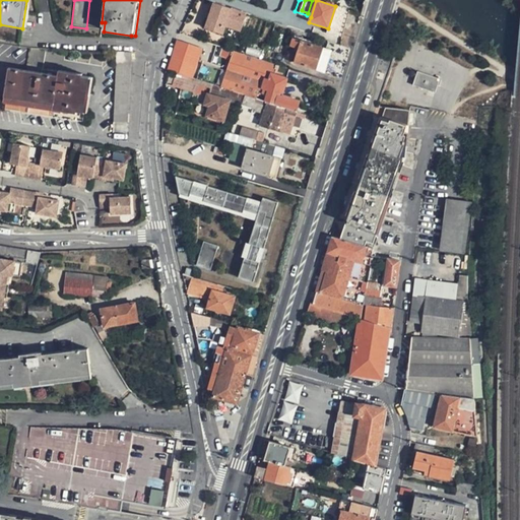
[(241,33),(247,13),(212,1),(203,28),(222,36),(225,27),(241,33)]
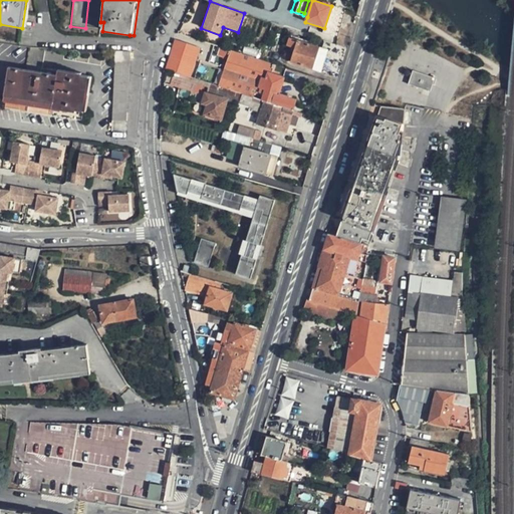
[(262,43),(243,36),(238,52),(257,58),(262,43)]
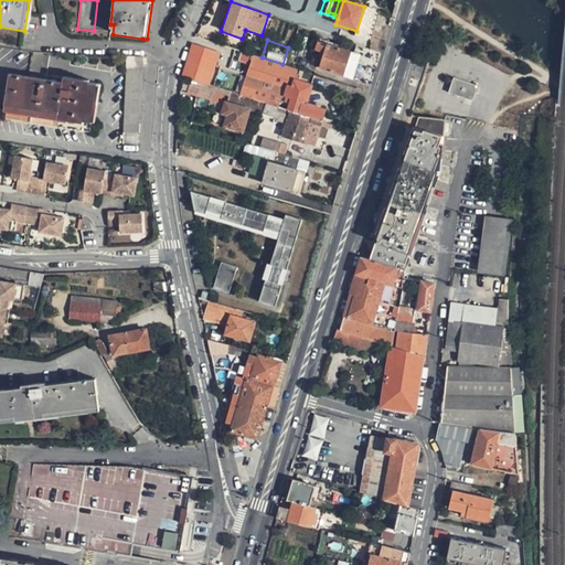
[(350,77),(356,55),(368,59),(371,50),(355,44),(352,52),(351,52),(327,44),(318,42),(315,50),(324,53),(319,67),(350,77)]
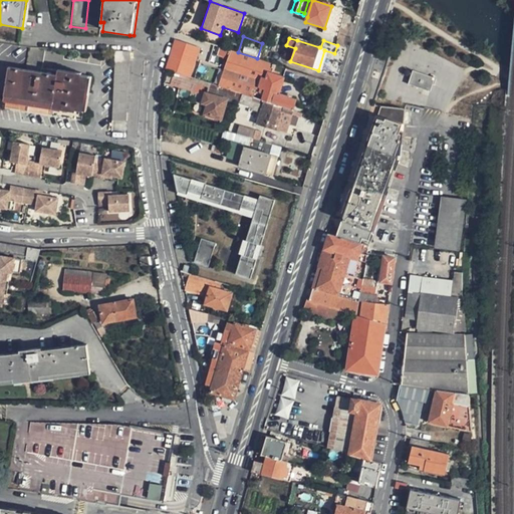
[(200,48),(176,40),(166,69),(174,71),(190,77),(200,48)]
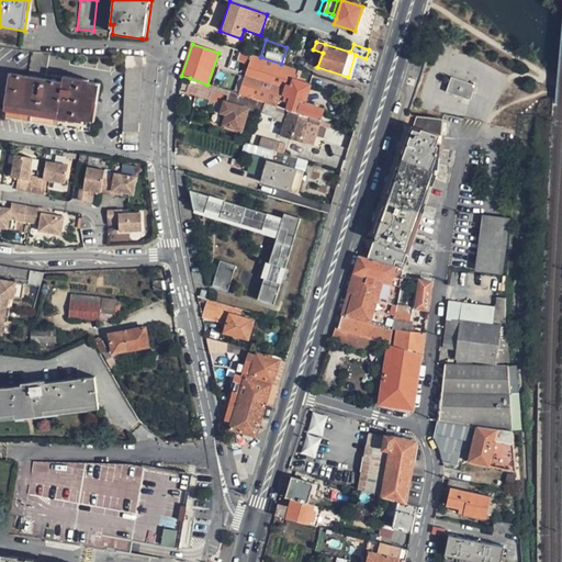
[(247,65),(250,54),(240,51),(237,62),(247,65)]
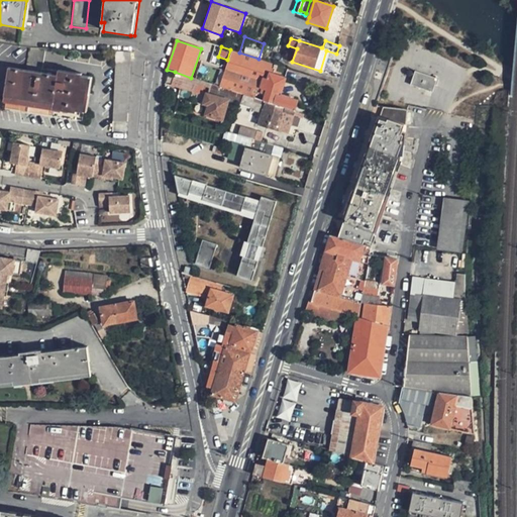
[(89,77),(41,69),(44,50),(28,48),(24,70),(8,68),(0,66),(0,95),(3,96),(52,103),(50,107),(84,111),(89,77)]
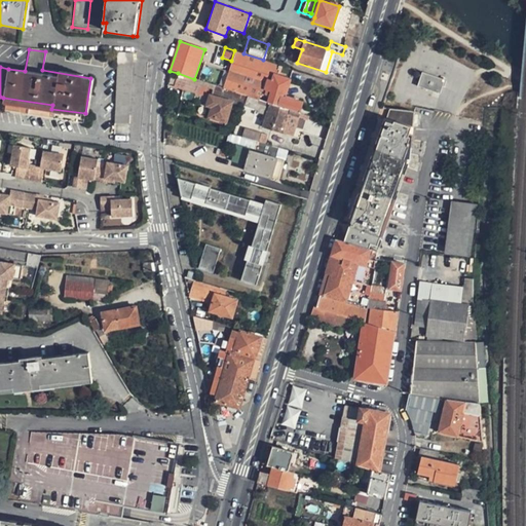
[(231,61),(223,87),(243,95),(256,99),(264,101),(273,72),(279,74),(282,66),(263,60),(243,53),(234,50),(231,61)]
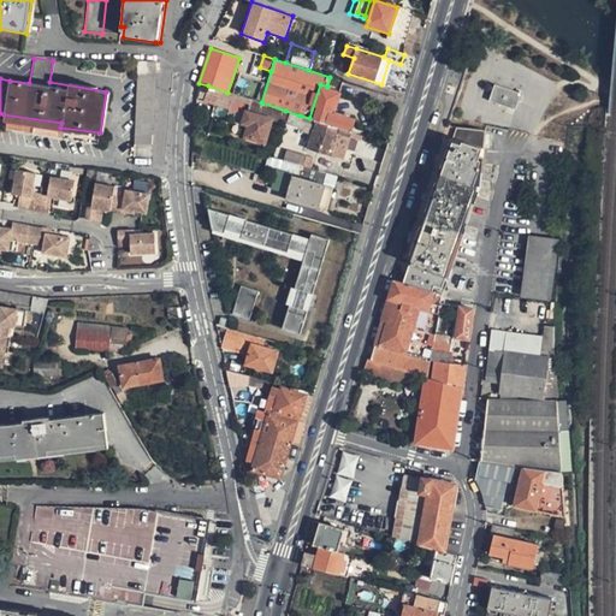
[(137,61),(135,135),(135,144),(150,144),(150,135),(152,135),(154,63),(137,61)]
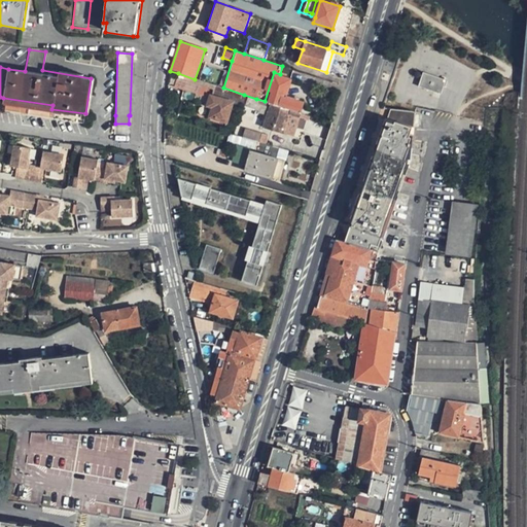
[(274,72),(265,101),(268,102),(280,106),(283,95),(285,96),(292,69),(282,66),(280,74),(274,72)]
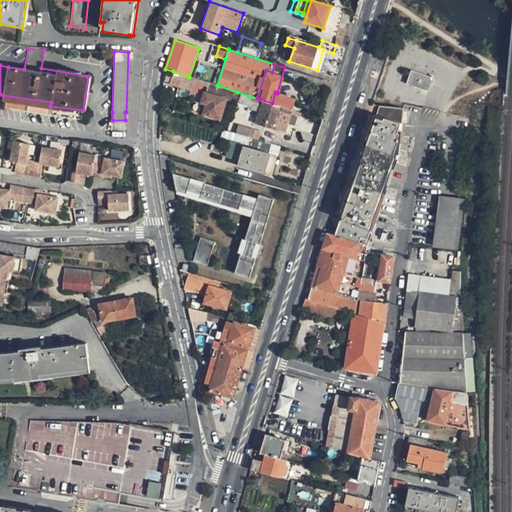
[(203,113),(221,118),(223,110),(226,99),(234,101),(237,92),(217,85),(189,77),(173,71),(169,85),(203,95),(201,102),(206,103),(203,113)]
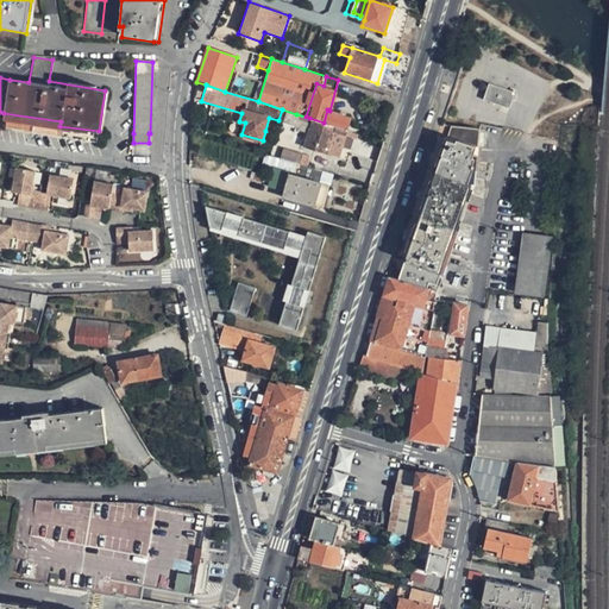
[(513,94),(488,85),(482,101),(507,110),(513,94)]
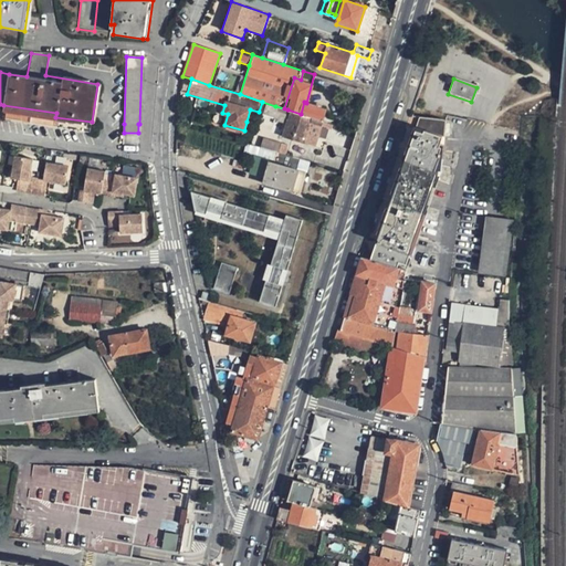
[(275,106),(262,102),(259,112),(263,113),(272,116),(275,106)]
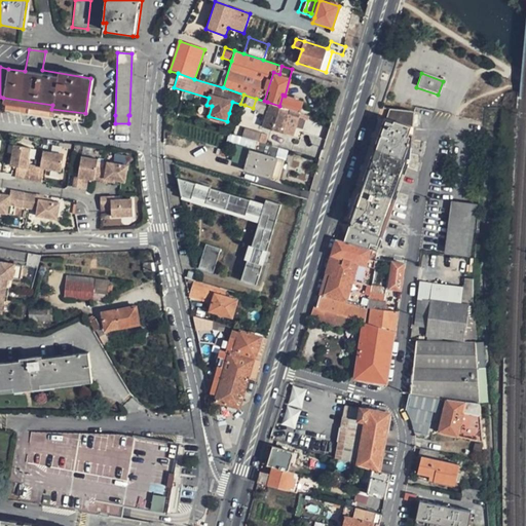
[(299,112),(302,102),(285,96),(283,95),(279,106),(298,112),(299,112)]
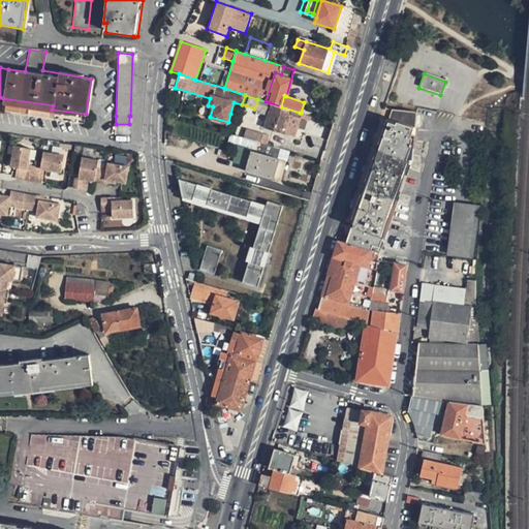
[(234,102),(230,114),(243,117),(246,105),(242,104),(234,102)]
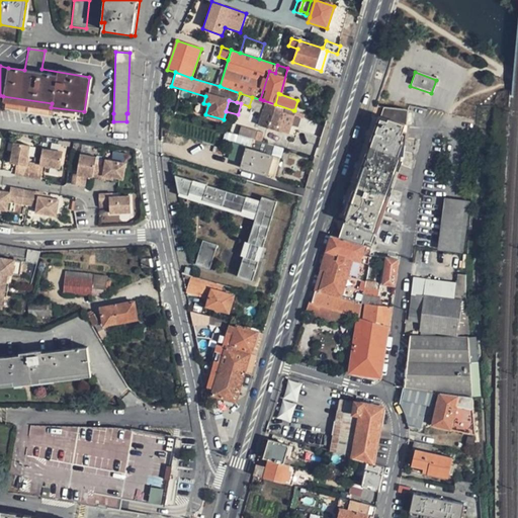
[(256,124),(277,131),(282,111),(292,113),(293,110),(275,104),(263,100),(256,124)]
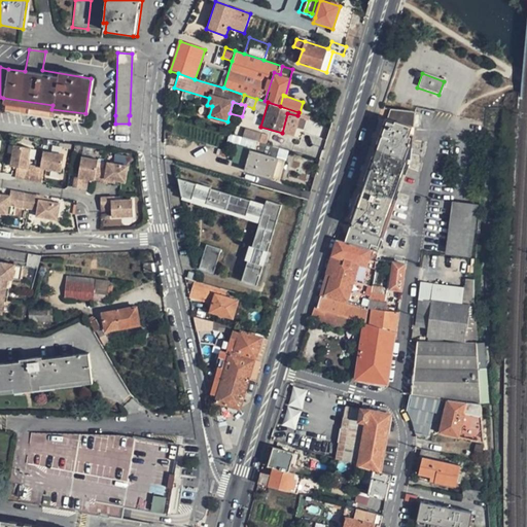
[(366,242),(379,246),(409,160),(411,126),(413,109),(408,109),(383,104),(382,107),(378,118),(393,123),(393,125),(385,123),(347,236),(345,242),(364,247),(366,242)]
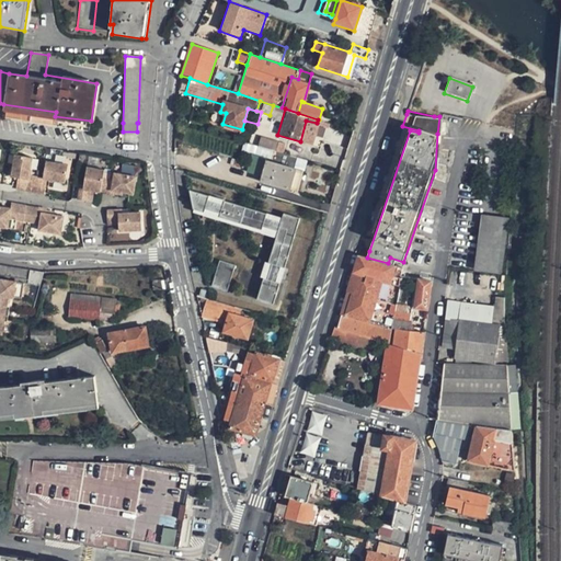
[(277,141),(260,136),(256,146),(274,150),(277,141)]
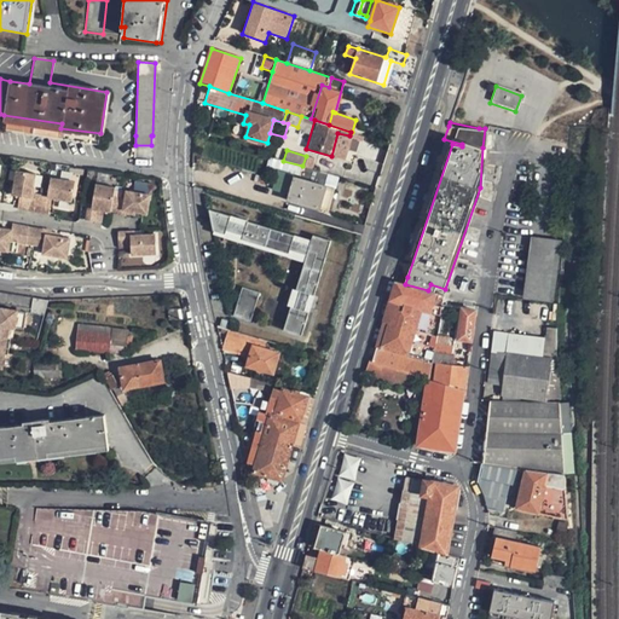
[(313,169),(316,160),(306,156),(302,166),(313,169)]
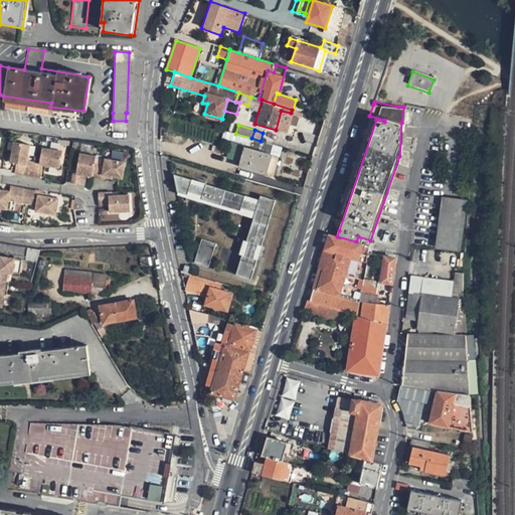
[(233,141),(235,134),(227,132),(225,138),(233,141)]
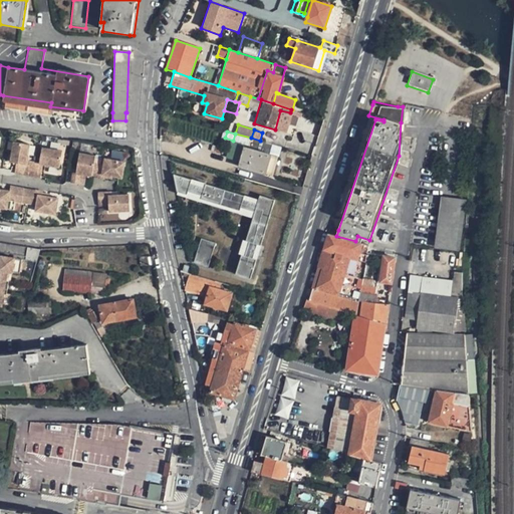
[(277,156),(280,147),(260,141),(251,138),(235,134),(233,141),(233,143),(236,144),(244,146),(239,166),(272,176),(277,156)]
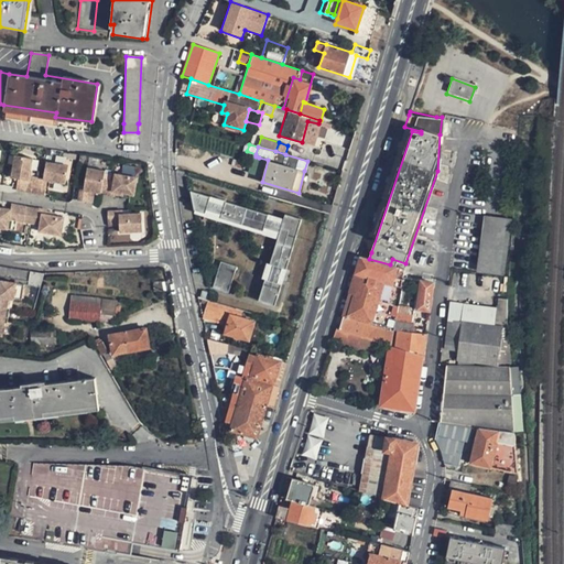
[(33,160),(13,158),(10,179),(18,180),(24,181),(22,193),(31,195),(33,177),(30,177),(33,160)]
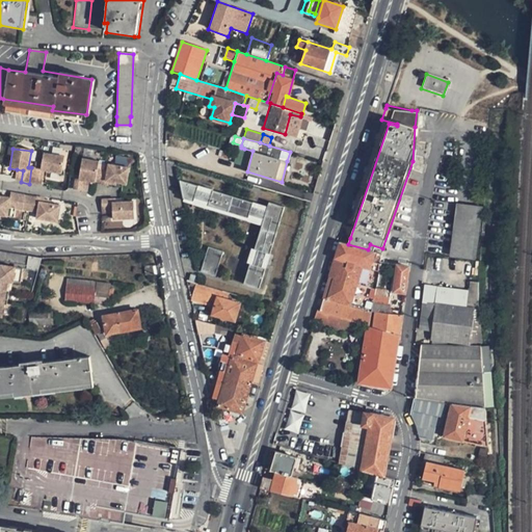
[(64,157),(44,154),(41,168),(36,168),(34,184),(42,185),(44,173),(61,176),(64,157)]
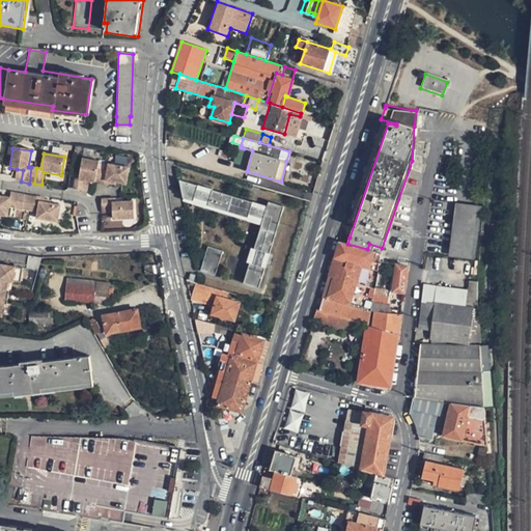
[(115,156),(115,164),(127,165),(128,156),(115,156)]
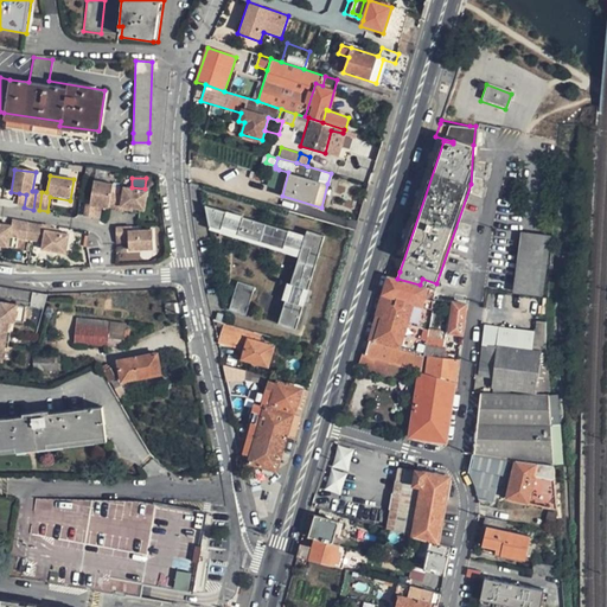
[(112,192),(113,185),(94,181),(90,202),(85,200),(83,217),(93,218),(94,208),(102,209),(109,210),(112,192)]
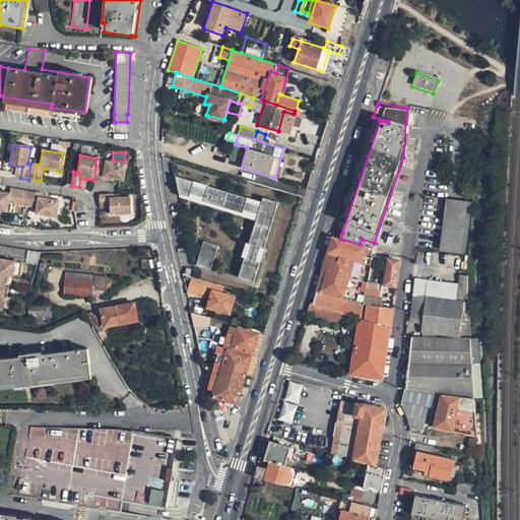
[(126,165),(106,160),(105,167),(101,166),(99,181),(106,182),(106,179),(115,180),(123,182),(126,165)]
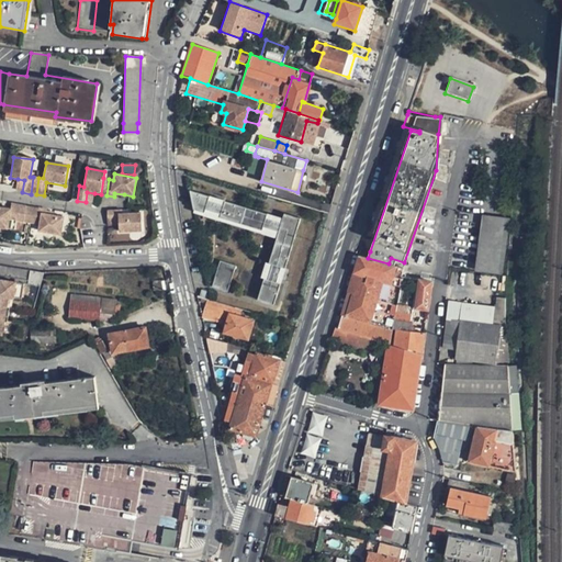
[(24,180),(18,179),(15,191),(22,192),(24,180)]
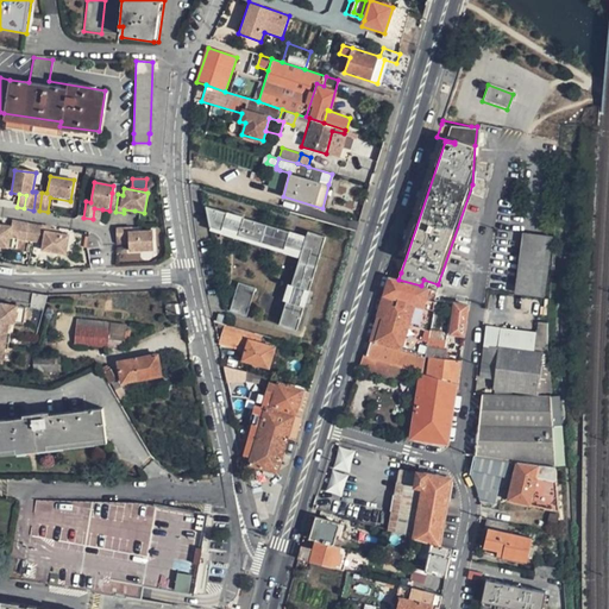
[(280,326),(297,331),(305,307),(300,306),(305,289),(309,290),(325,236),(307,231),(306,236),(305,239),(288,234),(289,231),(245,218),(244,221),(228,217),(228,213),(207,206),(212,226),(224,230),(225,225),(242,230),(240,234),(284,249),(286,243),(302,248),(300,256),(292,284),(296,287),(292,303),(287,301),(280,326)]
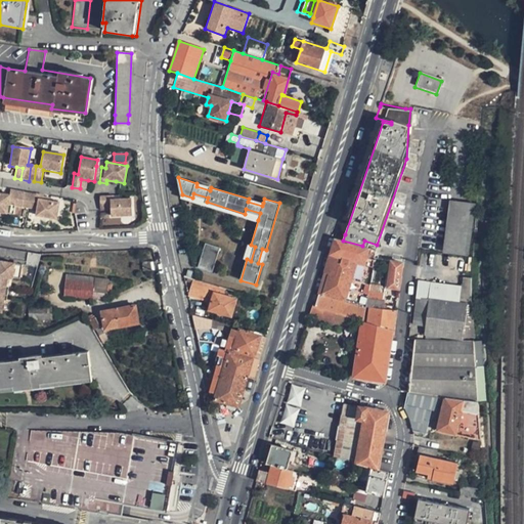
[(81,179),(80,188),(86,189),(88,180),(81,179)]
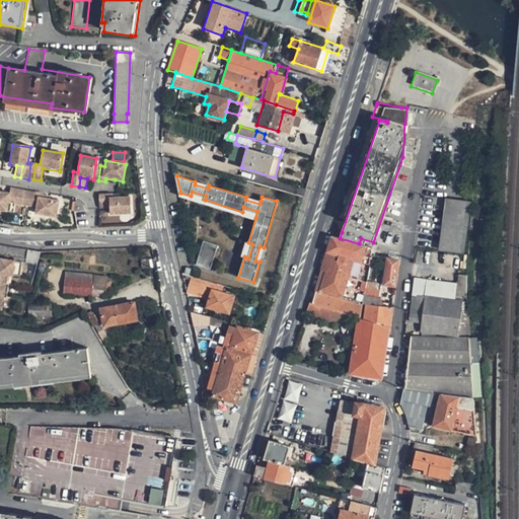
[(0,210),(8,212),(10,203),(14,203),(25,206),(28,191),(11,188),(10,193),(0,191),(0,210)]
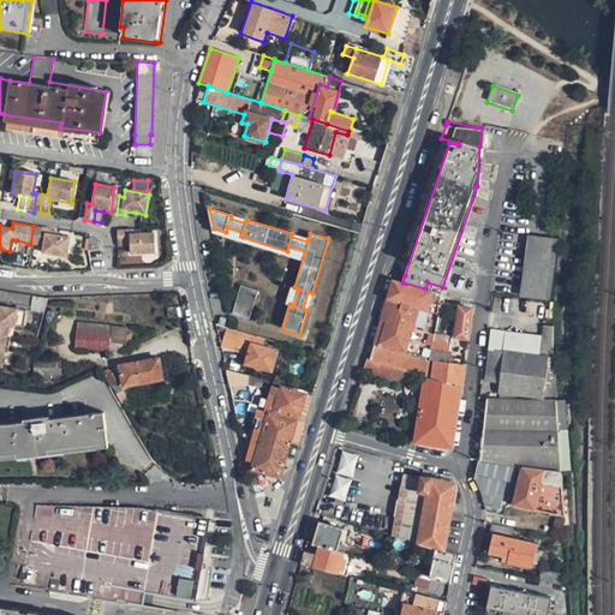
[(30,244),(40,245),(42,228),(34,226),(30,244)]
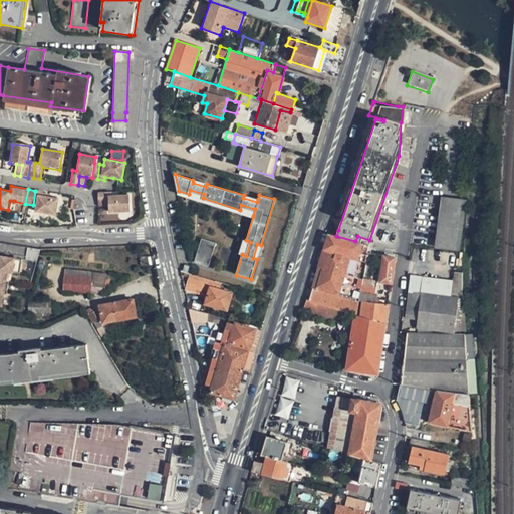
[(189,194),(188,197),(202,201),(203,198),(204,194),(190,190),(189,194)]
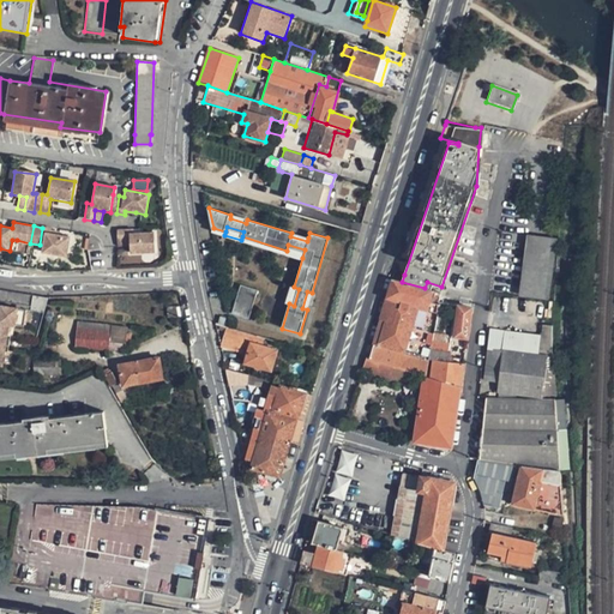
[(58,235),(50,234),(52,230),(52,229),(42,228),(40,245),(44,245),(43,253),(67,258),(71,238),(58,235)]
